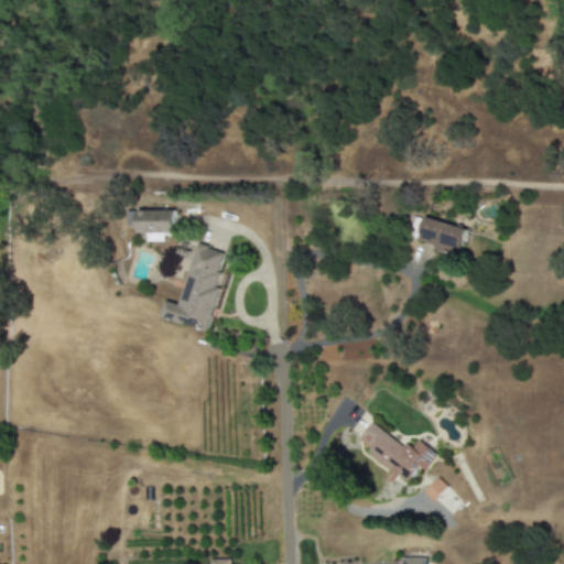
[(175,212),(128,212),(128,226),(138,227),(138,234),(149,234),(149,242),(165,242),(165,234),(175,234),(175,212)]
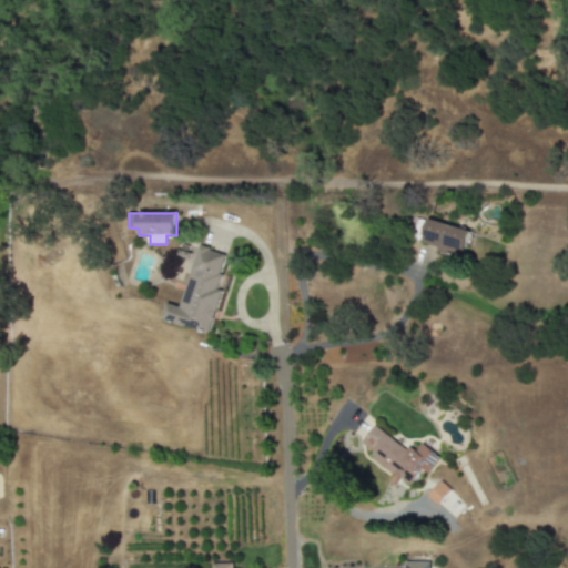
[(469,230),(427,221),(421,247),(464,256),(469,230)]
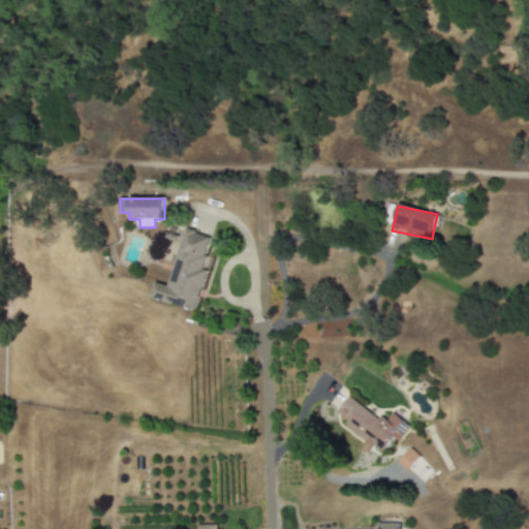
[(210,237),(184,229),(169,286),(155,283),(151,299),(195,310),(206,272),(201,271),(210,237)]
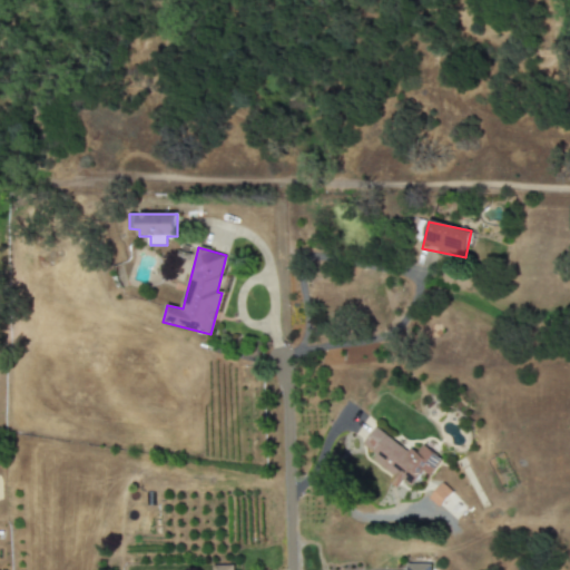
[(376,426),(362,445),(375,455),(371,462),(400,484),(402,480),(412,488),(423,472),(430,477),(442,460),(423,445),(415,457),(376,426)]
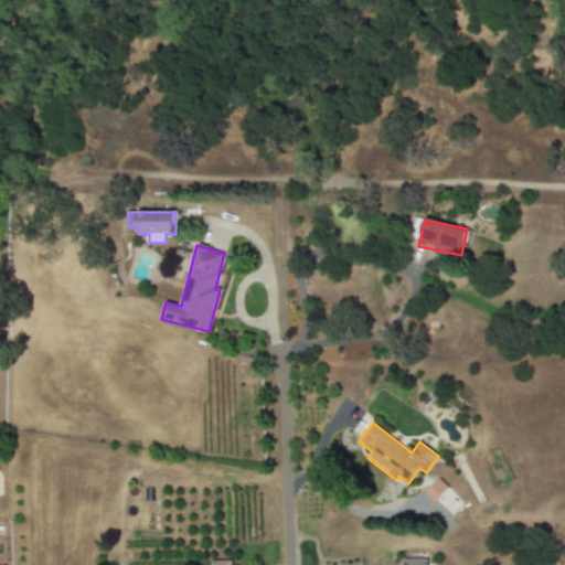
[(448,488),(438,479),(425,494),(435,503),(448,488)]
